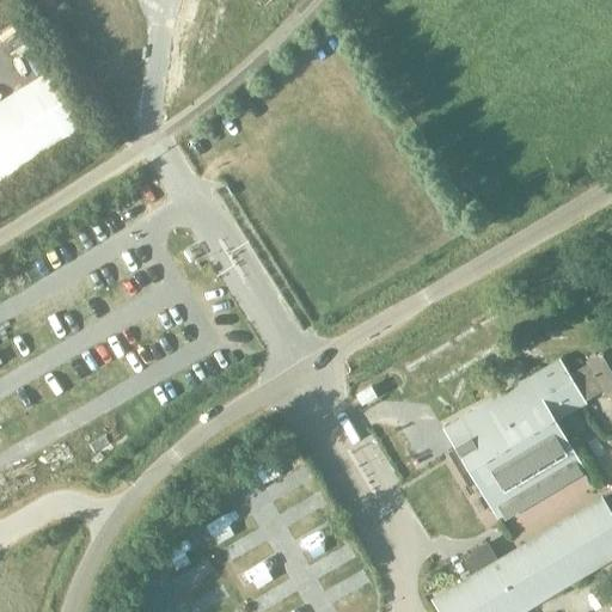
[(50,0),(35,0),(41,10),(53,2),(50,0)]
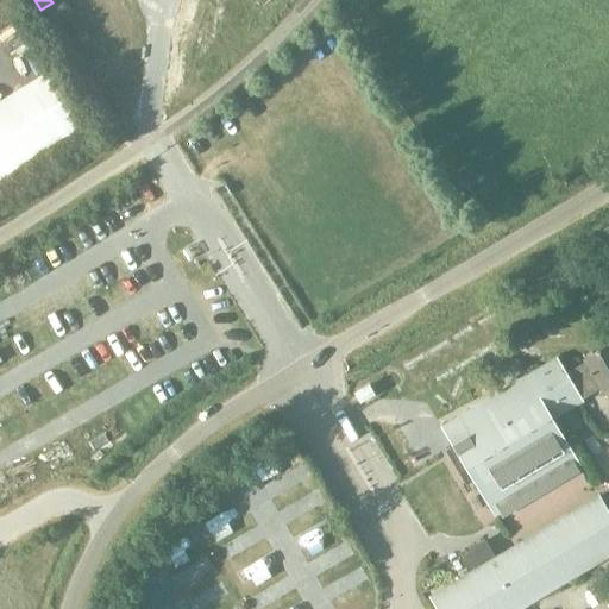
[(8,12),(0,16),(0,36),(17,26),(8,12)]
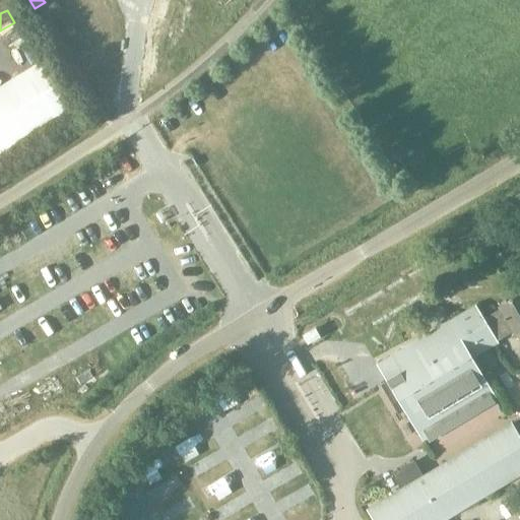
[(0,153),(69,111),(40,64),(0,88),(0,153)]
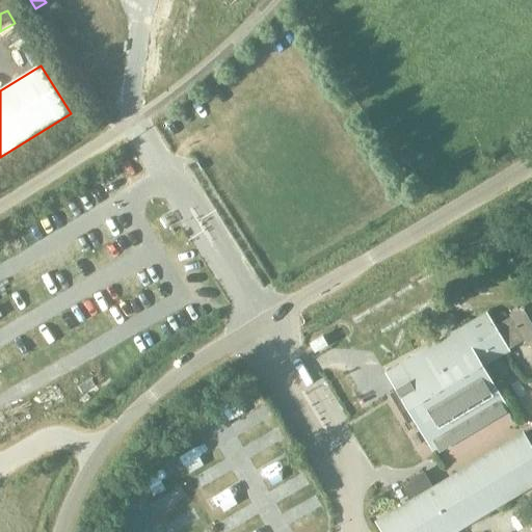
[(431,452),(506,407),(482,367),(508,351),(505,346),(522,337),(528,347),(531,344),(531,300),(509,315),(510,318),(495,327),(486,314),(384,374),(431,452)]
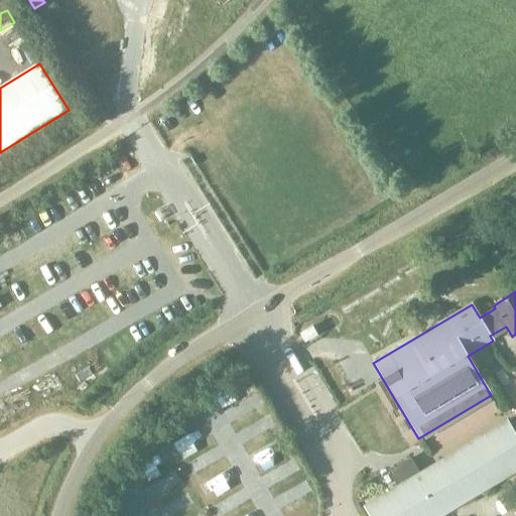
[(316,336),(311,328),(299,334),(304,343),(316,336)]
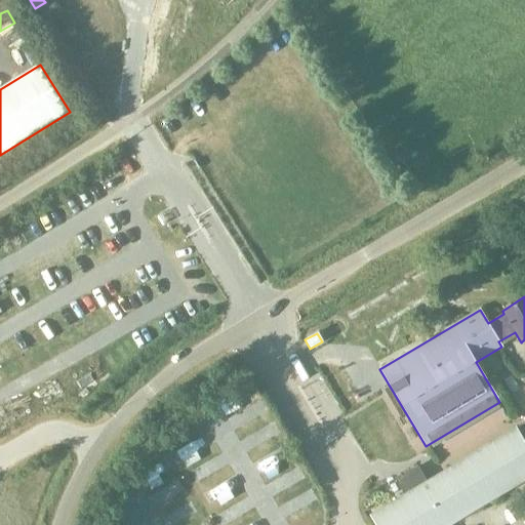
[(203,445),(212,439),(198,415),(188,421),(203,445)]
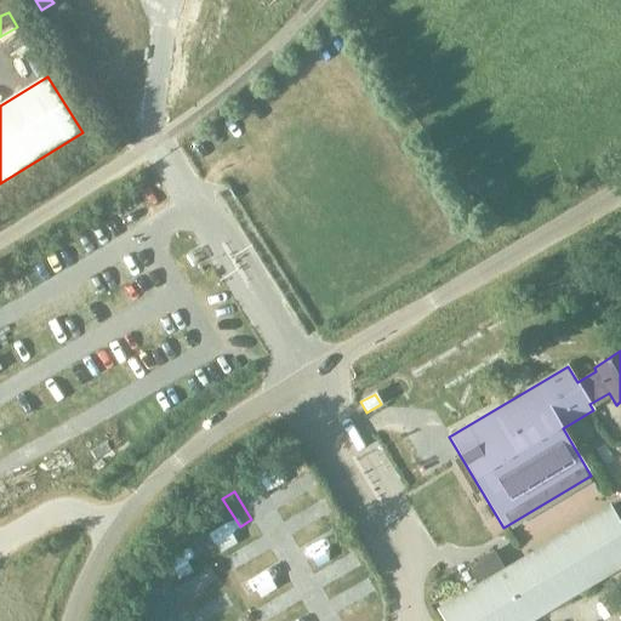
[(478,585),(437,610),(443,620),(530,620),(620,568),(620,524),(610,507),(505,570),(494,552),(467,567),(474,577),(478,585)]
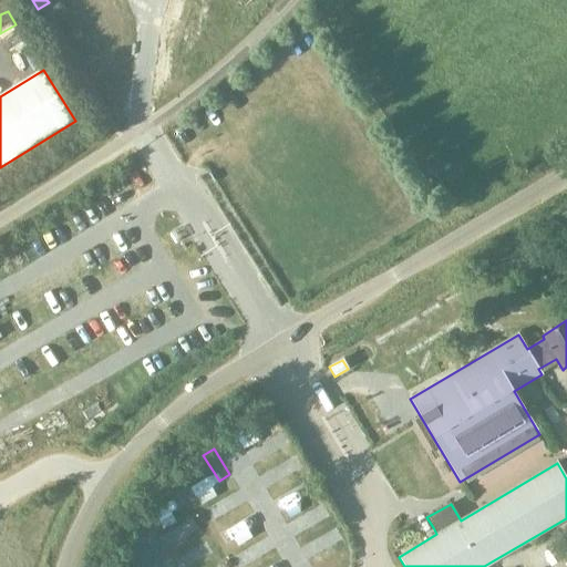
[(228,550),(250,566),(257,556),(235,540),(228,550)]
